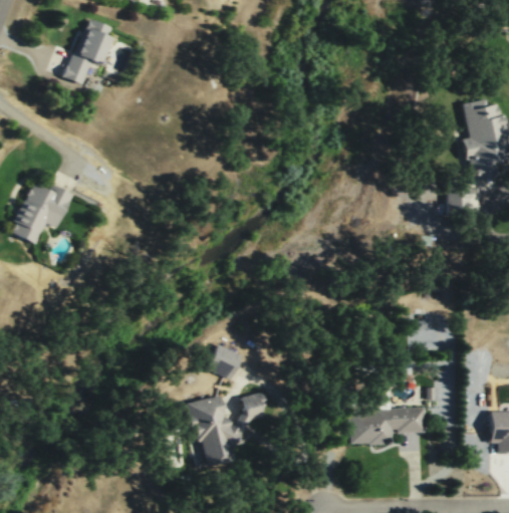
[(64,75),(89,17),(117,29),(102,63),(93,59),(83,83),(64,75)]
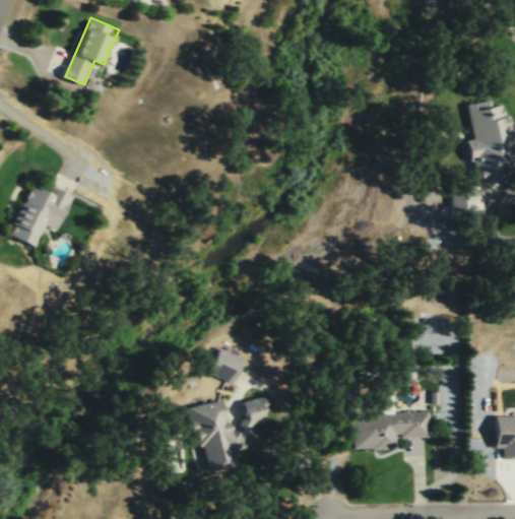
[(467,104),(493,100),(494,107),(509,104),(514,133),(514,163),(479,169),(467,104)]
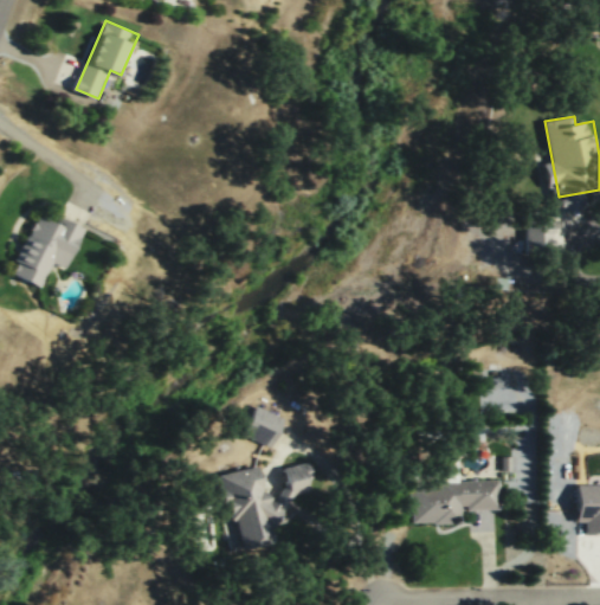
[(42,216),(14,275),(44,288),(56,264),(66,269),(85,229),(60,217),(58,223),(42,216)]
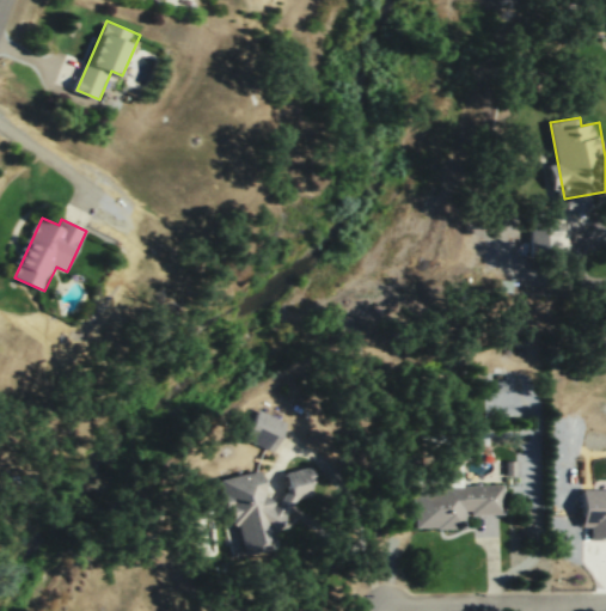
[(561,224),(532,226),(534,252),(562,251),(561,224)]
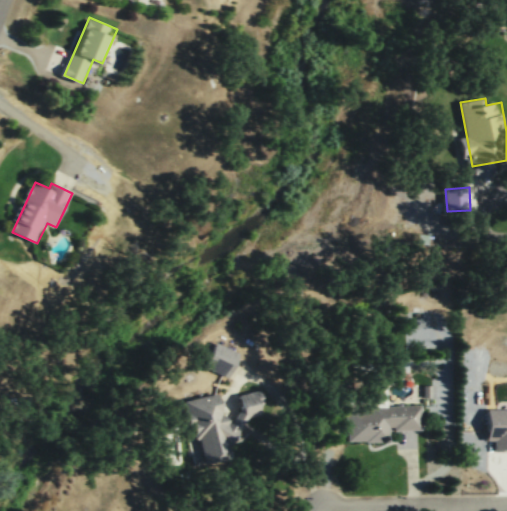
[(207,366),(230,377),(241,354),(218,342),(207,366)]
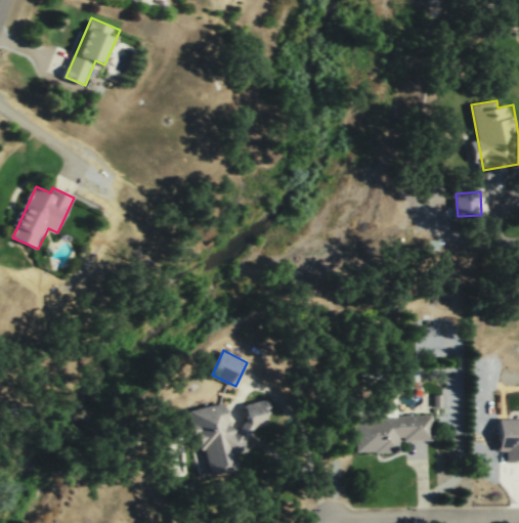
[(214,473),(240,467),(236,458),(257,428),(270,424),(264,401),(249,405),(251,416),(242,432),(230,425),(228,410),(224,402),(199,441),(208,447),(214,473)]
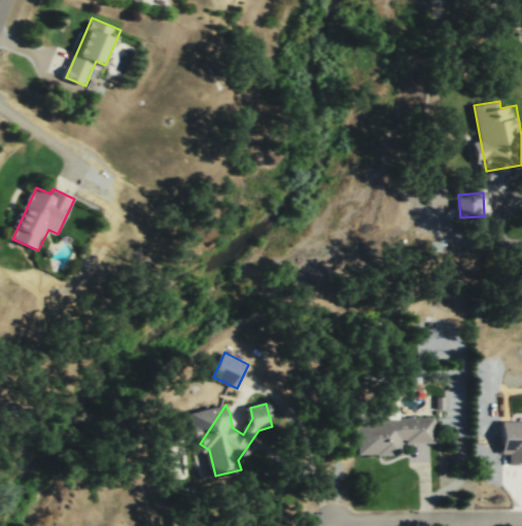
[(358,418),(437,417),(437,443),(403,444),(403,454),(358,455),(358,418)]
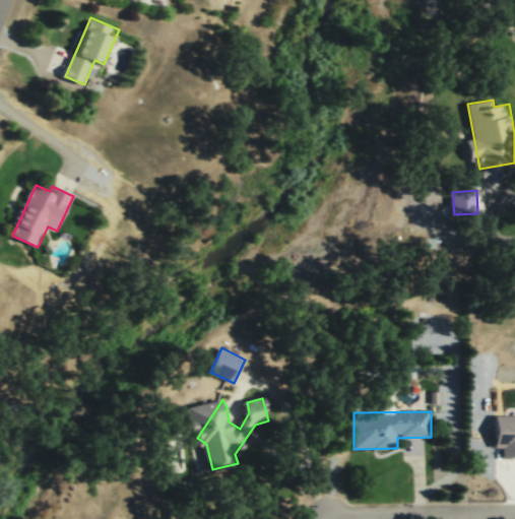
[(496,416),(514,416),(514,456),(505,456),(505,446),(496,446),(496,416)]
